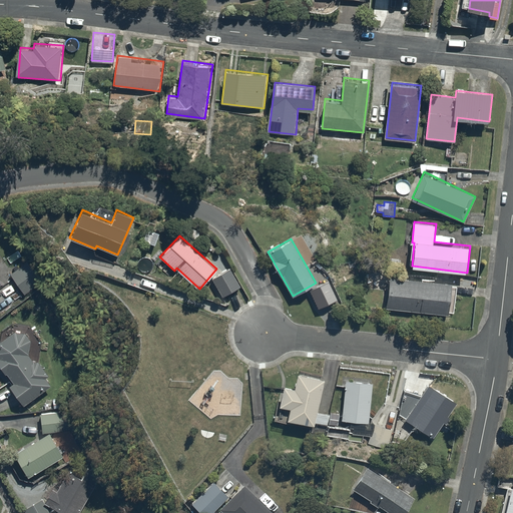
[(22,264),(10,273),(25,294),(37,286),(22,264)]
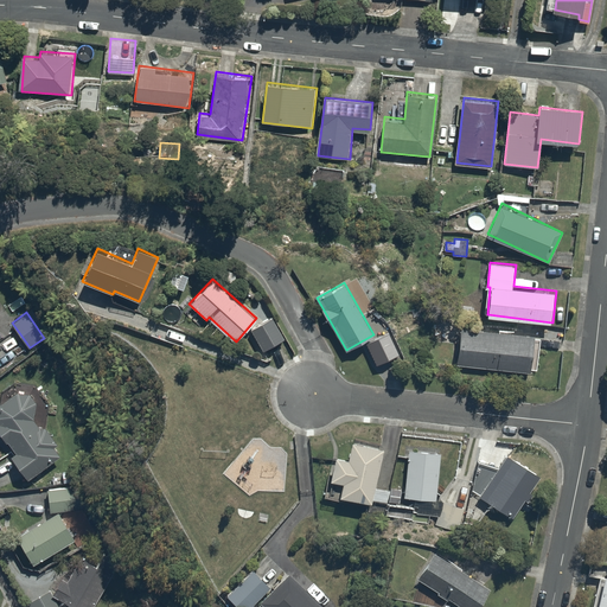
[(273,317),(250,330),(262,351),(286,338),(273,317)]
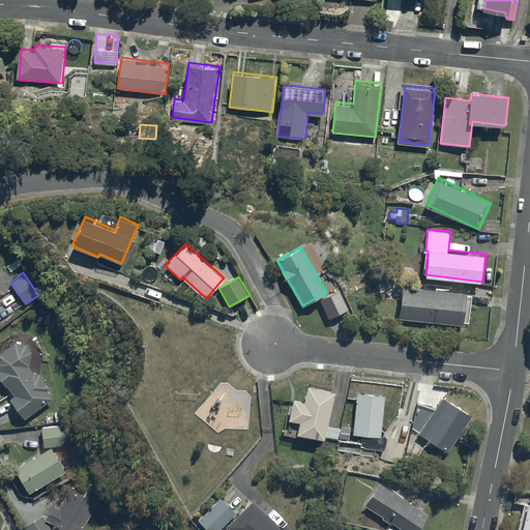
[(467,291),(403,286),(400,319),(464,325),(467,291)]
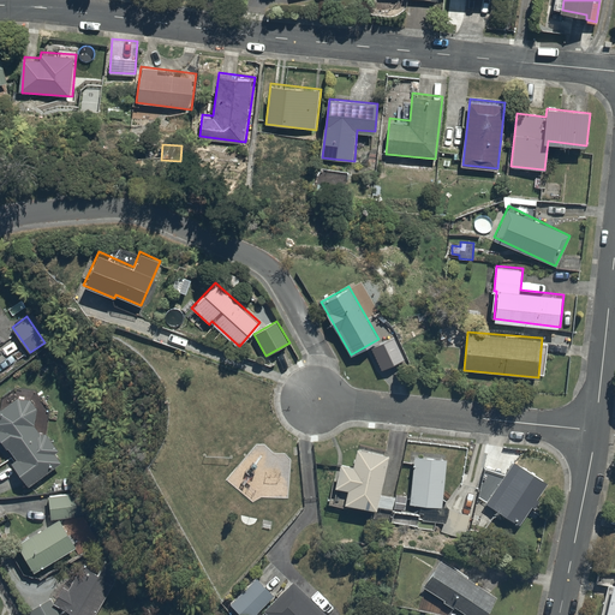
[(0,439),(7,449),(10,447),(18,458),(11,463),(24,483),(63,455),(21,395),(0,410),(0,439)]
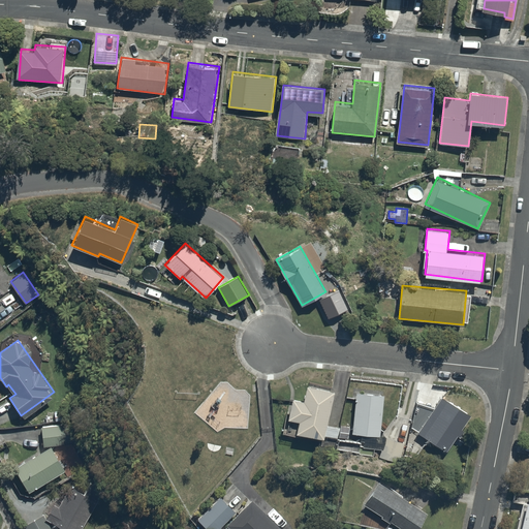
[(300,418),(297,433),(324,438),(325,436),(338,438),(340,428),(329,426),(335,390),(308,384),(306,399),(293,397),(289,417),(300,418)]
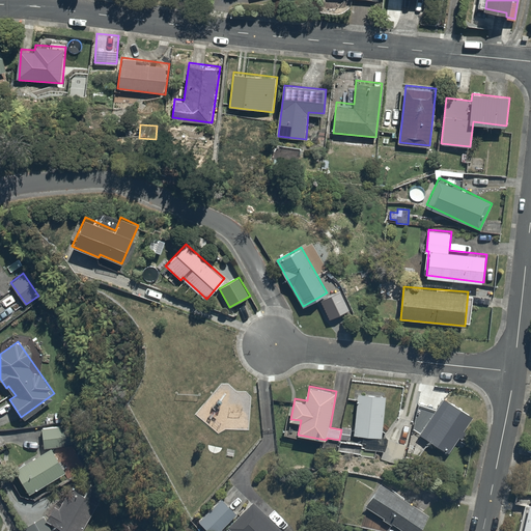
[(358,391),(353,435),(363,437),(362,446),(382,449),(389,395),(358,391)]
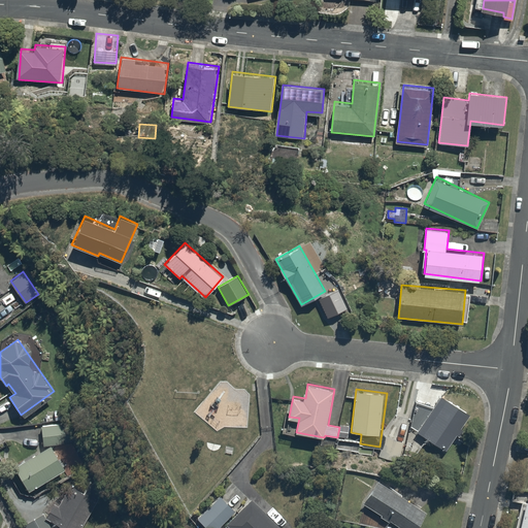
[(432,405),(414,400),(406,433),(425,438),(442,450),(468,411),(441,393),(432,405)]
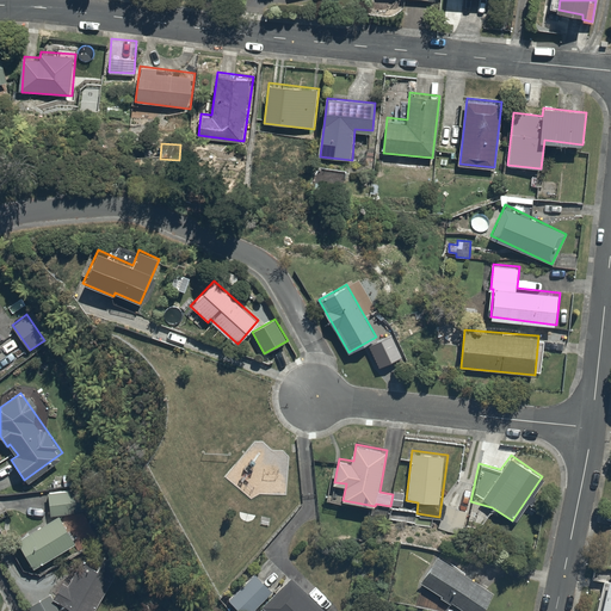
[(78,473),(60,475),(62,486),(79,483),(78,473)]
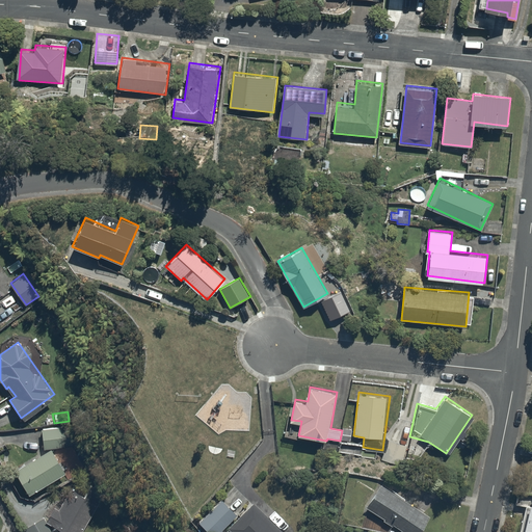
[(65,424),(42,427),(45,448),(69,445),(65,424)]
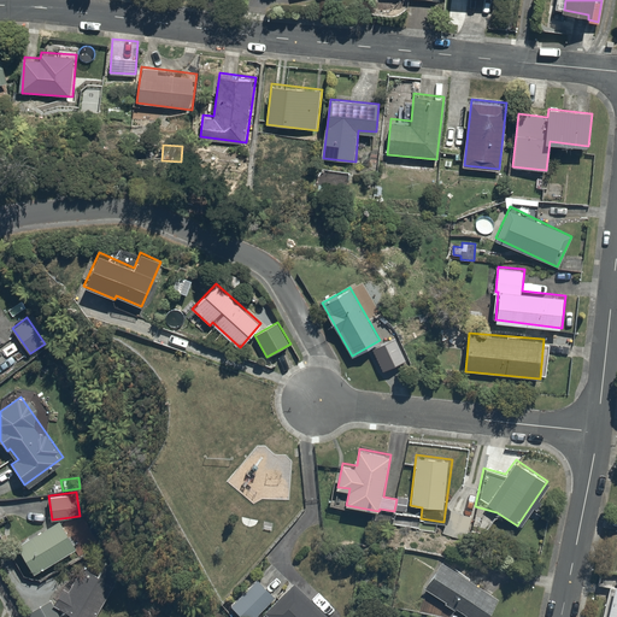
[(33,574),(77,545),(60,519),(16,548),(33,574)]
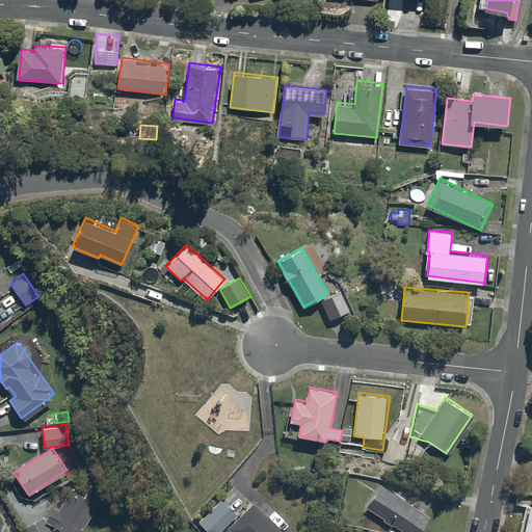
[(80,531),(102,496),(76,481),(59,508),(55,506),(47,521),(65,531),(80,531)]
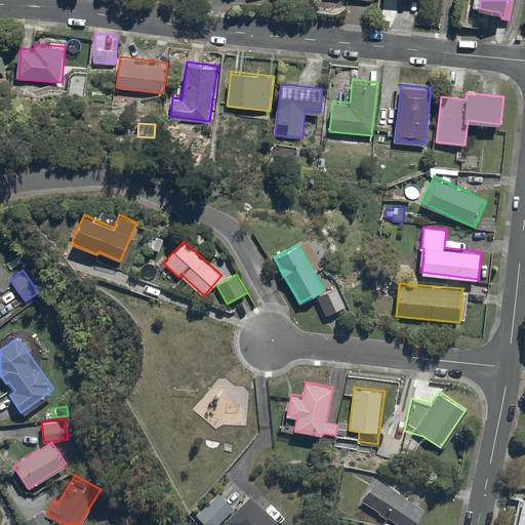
[(414,524),(426,509),(375,475),(359,499),(397,524),(414,524)]
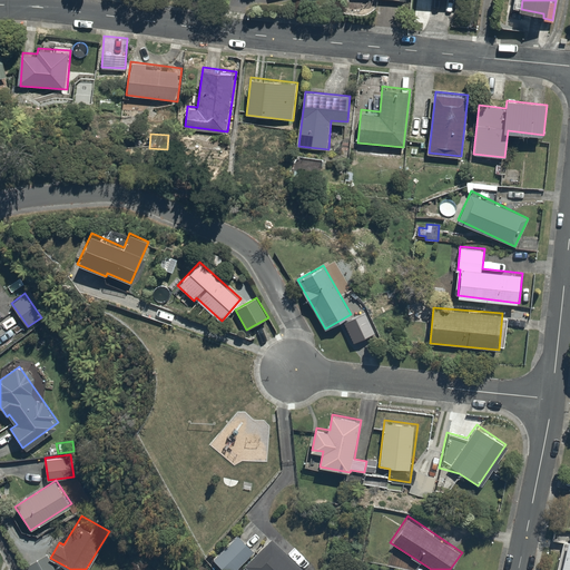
[(550,541),(564,544),(559,569),(564,569),(569,569),(569,541),(566,541),(568,531),(553,528),(550,541)]
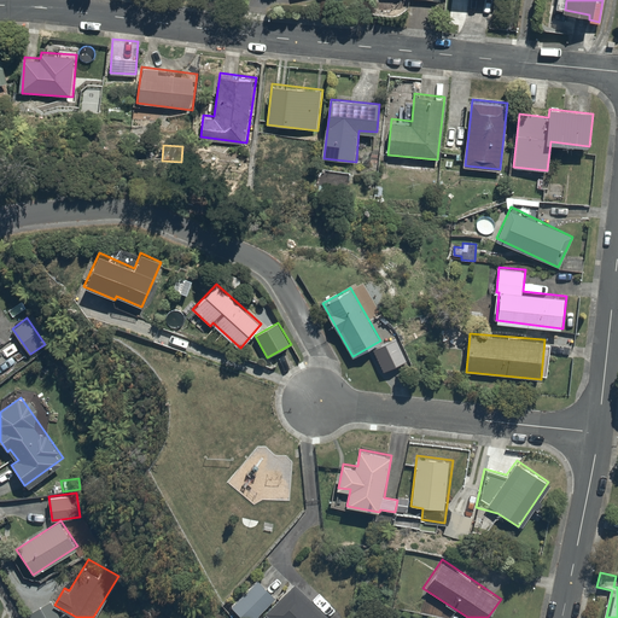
[(330,617),(296,579),(274,599),(263,610),(270,617),(330,617)]
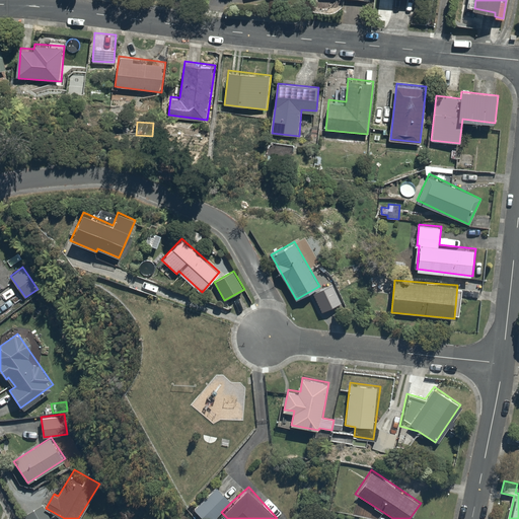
[(212,518),(221,512),(230,503),(218,489),(196,509),(205,518),(212,518)]
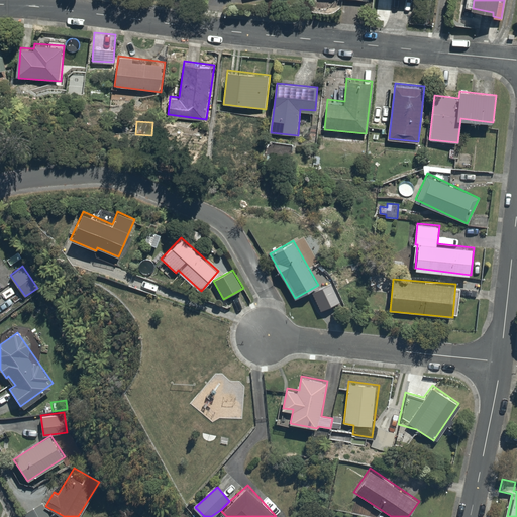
[(49,516),(43,504),(24,513),(26,516),(49,516)]
